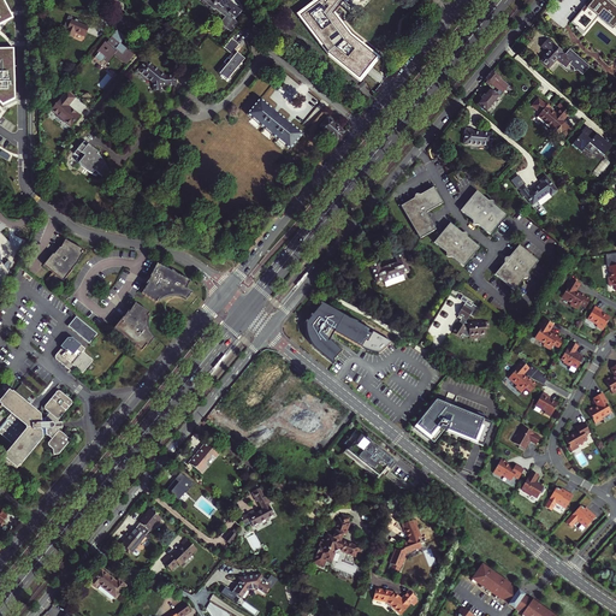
[(0,0),(0,27),(13,21),(3,0),(0,0)]
